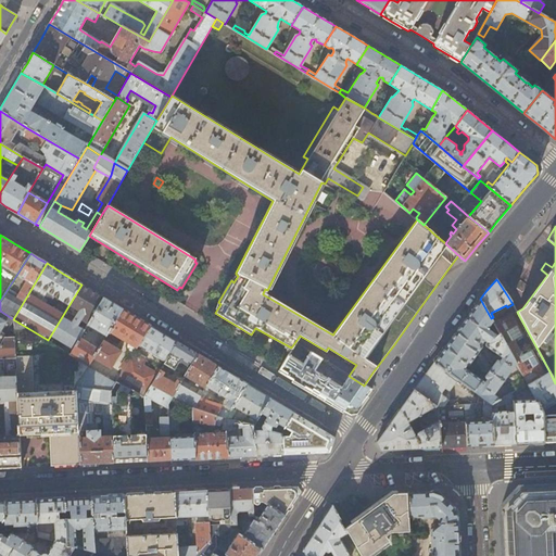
[(521,292),(526,286),(518,280),(514,287),(521,292)]
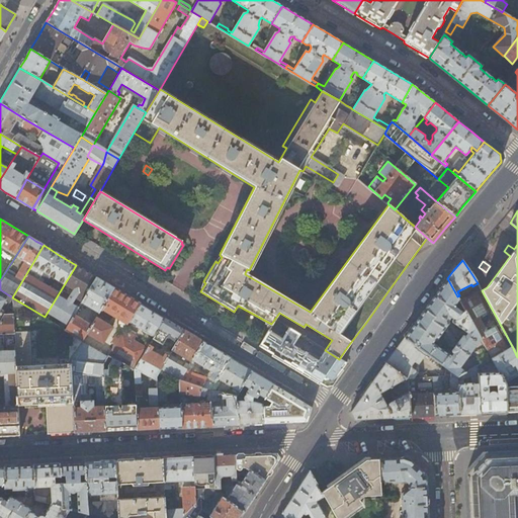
[(75,313),(78,308),(70,303),(72,299),(73,300),(78,292),(81,294),(78,300),(81,303),(82,303),(96,277),(86,271),(76,265),(45,317),(65,330),(74,315),(75,313)]
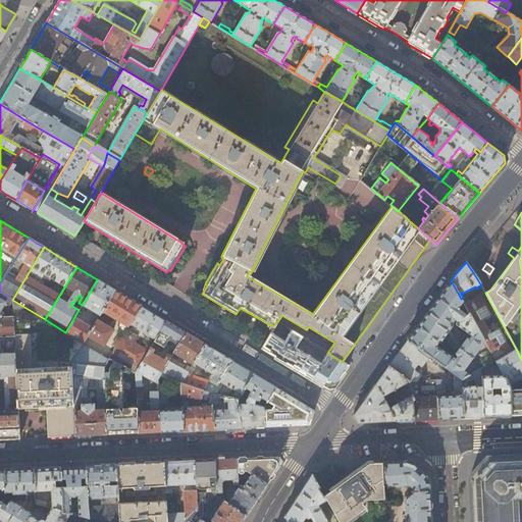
[(98,318),(115,291),(105,284),(97,279),(83,305),(94,312),(90,319),(95,323),(97,320),(98,318)]
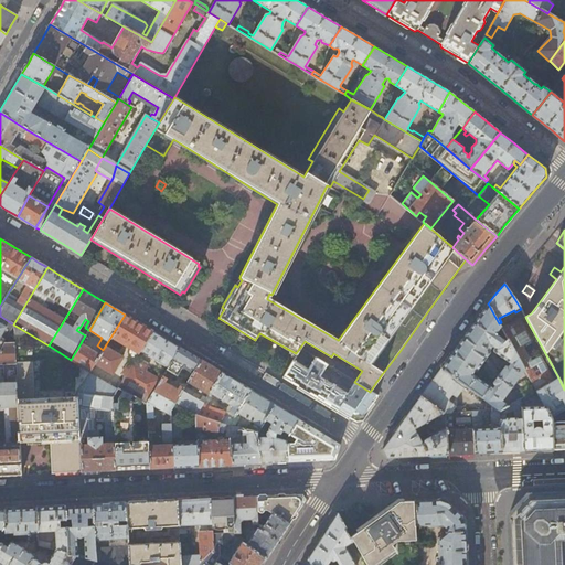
[(498,337),(502,330),(499,323),(488,304),(473,322),(462,338),(473,347),(471,350),(484,360),(489,353),(488,351),(491,347),(496,350),(493,352),(509,364),(510,364),(507,369),(504,366),(499,375),(497,371),(491,363),(488,365),(497,379),(510,388),(524,370),(508,340),(504,342),(498,337)]
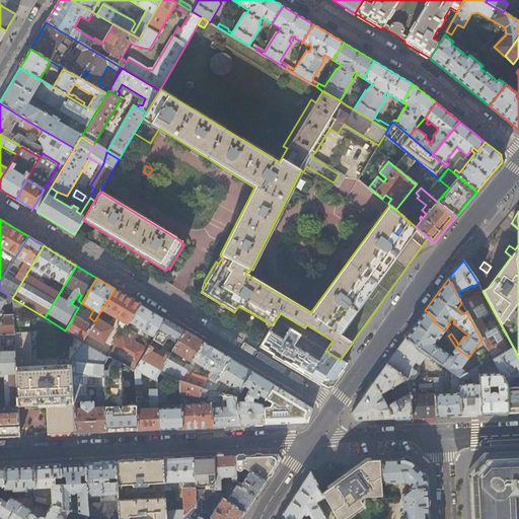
[(126,327),(140,304),(126,296),(115,289),(97,316),(104,319),(108,313),(121,320),(120,323),(126,327)]
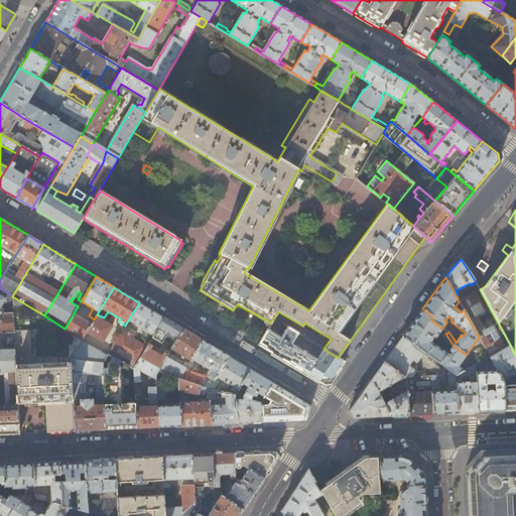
[(10,300),(12,296),(0,288),(0,307),(5,298),(10,300)]
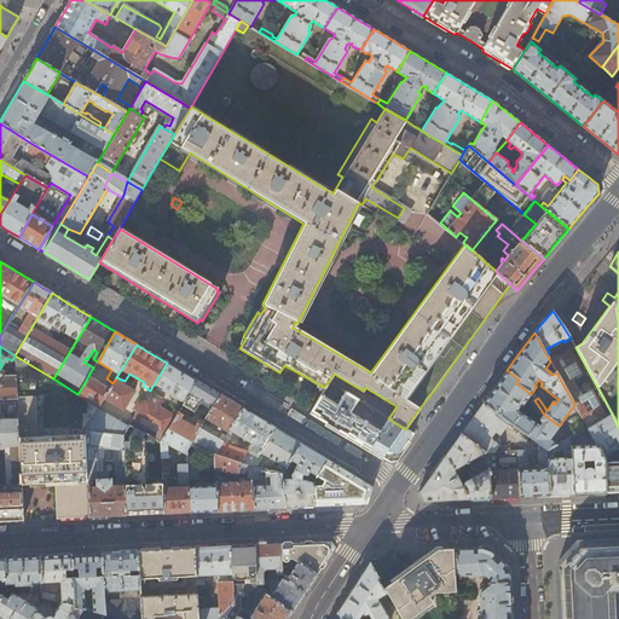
[(597,446),(603,457),(618,447),(618,427),(612,414),(606,417),(568,352),(567,352),(566,350),(565,351),(565,353),(550,362),(556,372),(574,405),(588,428),(594,440),(597,446)]
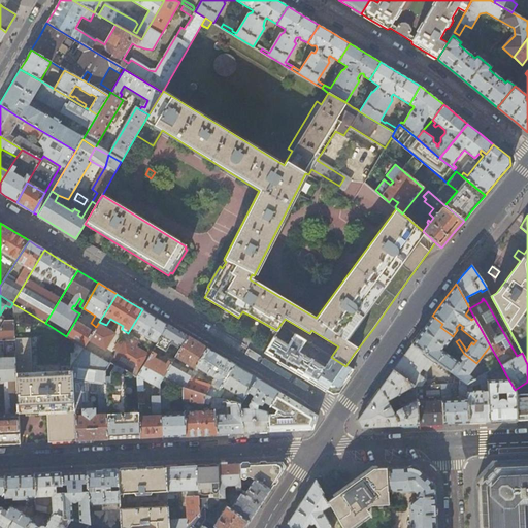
[(72,366),(84,349),(84,347),(66,336),(45,323),(12,303),(13,320),(15,369),(18,414),(29,413),(46,411),(47,442),(62,441),(75,441),(74,410),(72,366)]
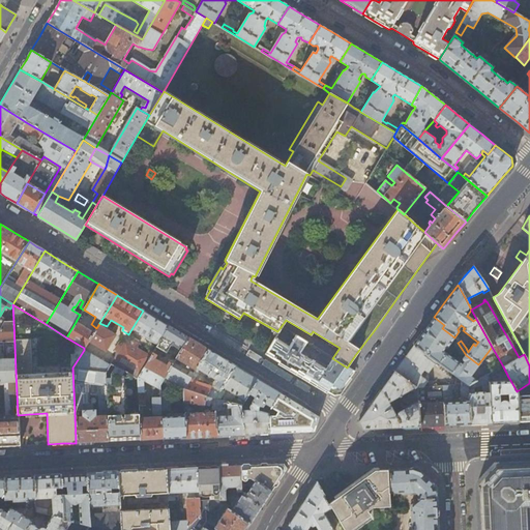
[(149,350),(147,354),(135,347),(139,340),(136,339),(134,341),(127,337),(125,340),(113,360),(110,364),(116,367),(127,374),(137,379),(144,366),(169,326),(155,318),(143,311),(133,330),(154,344),(151,350),(150,350),(149,350)]
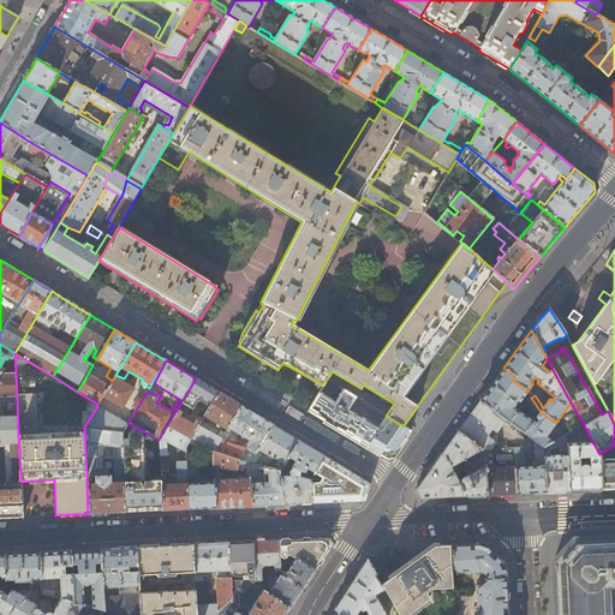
[(518,405),(527,392),(513,381),(515,377),(503,368),(491,384),(479,400),(506,419),(536,441),(544,447),(553,441),(545,435),(555,423),(541,412),(531,398),(527,401),(532,410),(532,412),(539,413),(536,418),(538,421),(536,423),(513,407),(515,404),(518,405)]
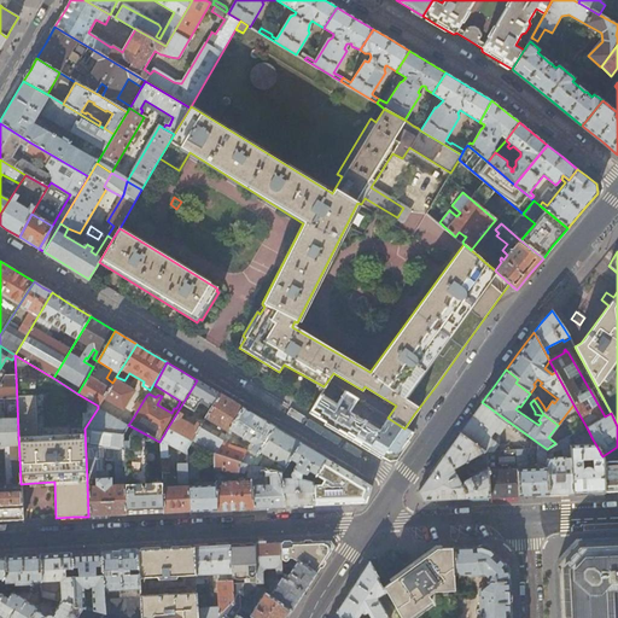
[(0,520),(23,519),(21,484),(18,432),(16,374),(5,375),(0,384),(0,520)]
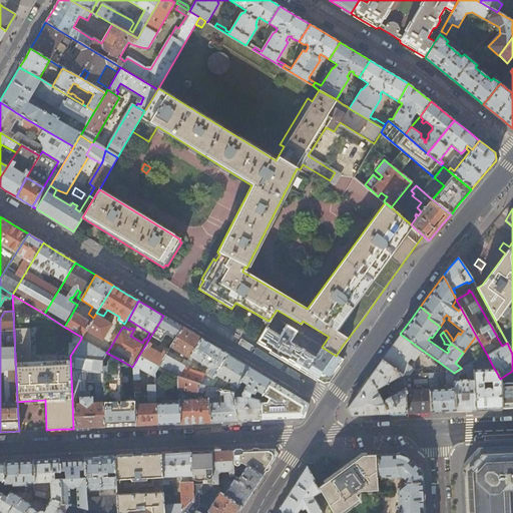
[(86,331),(90,323),(73,312),(64,327),(81,337),(86,331)]
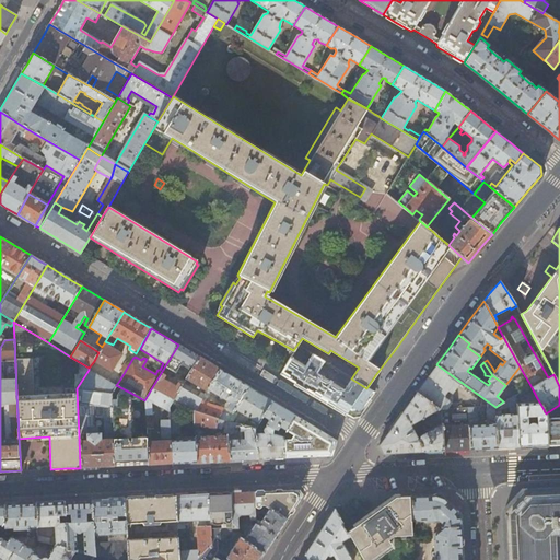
[(121,353),(104,343),(102,347),(98,352),(94,361),(112,371),(121,353)]
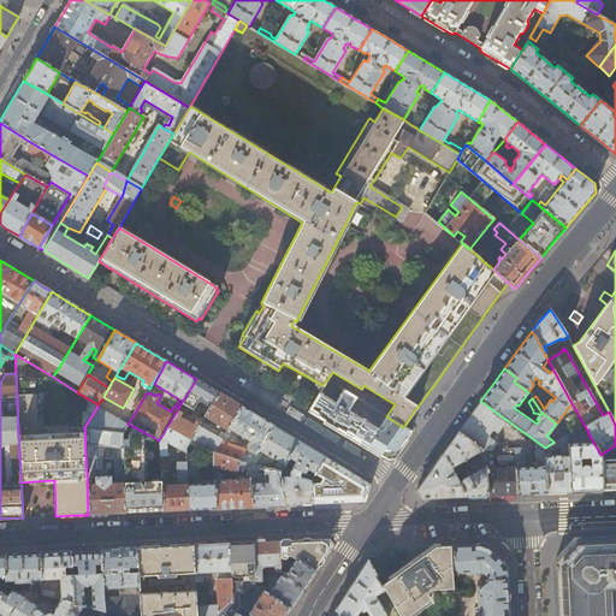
[(199,416),(194,425),(179,416),(185,406),(193,410),(194,408),(197,410),(199,407),(196,404),(199,402),(209,408),(218,394),(207,386),(196,379),(167,426),(190,439),(193,437),(199,426),(201,422),(202,419),(199,416)]
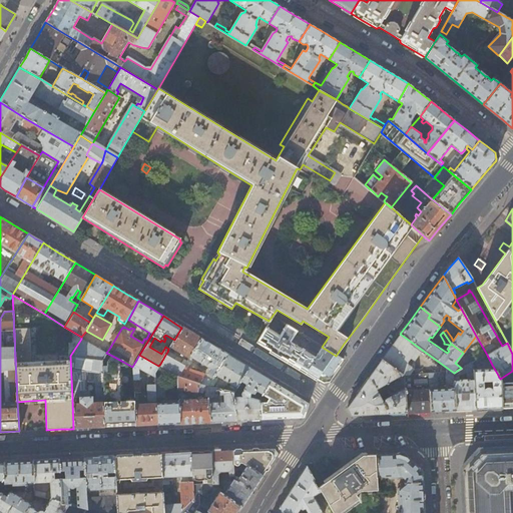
[(335,370),(343,360),(336,356),(322,347),(299,334),(295,340),(304,346),(307,343),(309,345),(309,346),(319,352),(320,353),(316,359),(312,355),(310,355),(295,346),(295,345),(293,343),(292,344),(291,343),(290,342),(297,332),(286,325),(280,336),(266,328),(257,342),(275,354),(312,376),(321,381),(328,380),(335,370)]
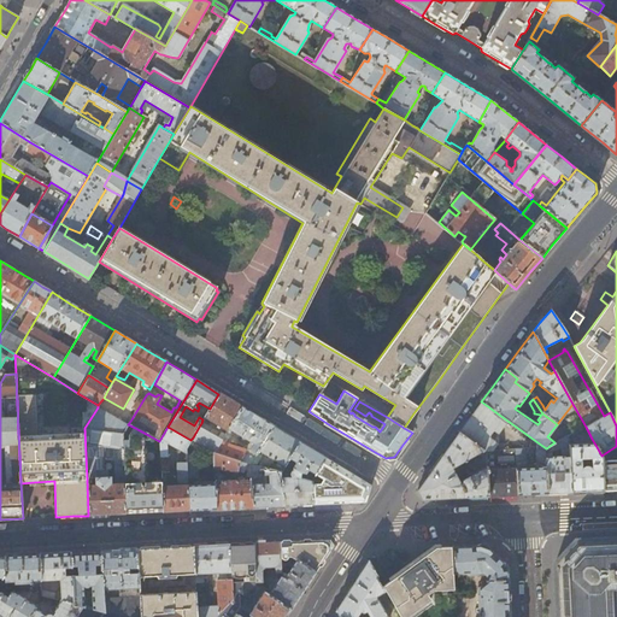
[(229,428),(242,407),(230,400),(218,394),(210,409),(205,417),(217,424),(216,428),(217,428),(218,429),(221,427),(228,430),(229,428)]
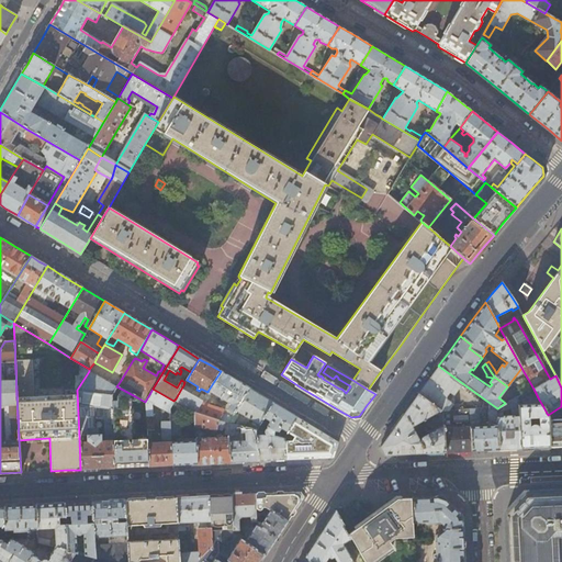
[(453,395),(462,383),(438,366),(428,380),(418,394),(444,411),(449,409),(453,405),(446,398),(450,393),(453,395)]
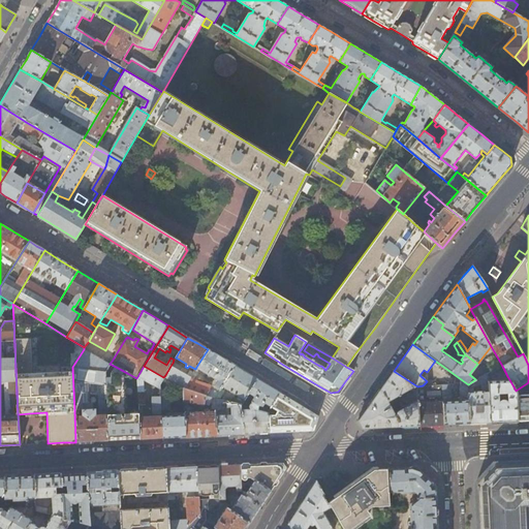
[(110,358),(106,364),(84,349),(72,367),(104,371),(110,364),(113,360),(110,358)]
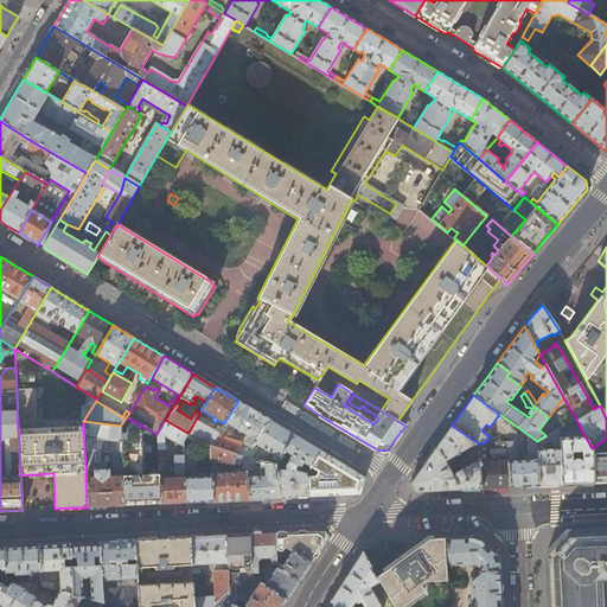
[(242,432),(250,436),(242,449),(238,447),(242,443),(222,436),(224,432),(225,433),(228,430),(222,427),(218,433),(212,443),(211,446),(246,457),(248,453),(253,447),(255,442),(269,420),(253,410),(238,401),(225,421),(238,429),(237,432),(238,433),(240,434),(242,432)]
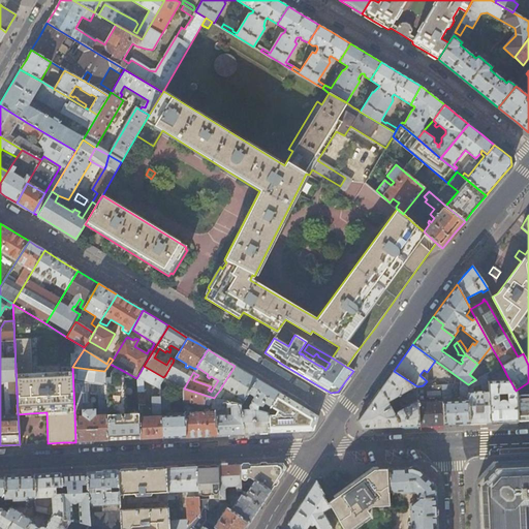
[(117,411),(116,367),(110,364),(104,371),(107,440),(123,439),(139,438),(136,378),(127,373),(128,417),(110,418),(110,409),(114,408),(114,411),(117,411)]
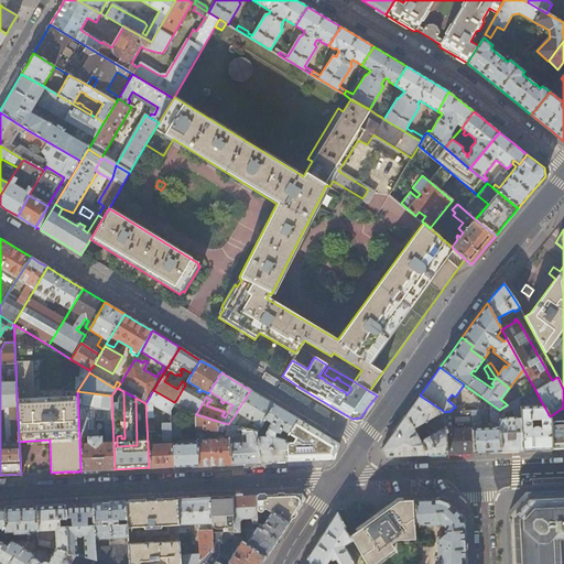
[(174,402),(153,390),(145,403),(149,467),(161,467),(173,466),(171,423),(162,423),(163,440),(165,442),(165,444),(152,445),(152,444),(152,432),(154,431),(153,411),(152,410),(152,405),(170,415),(170,410),(174,402)]
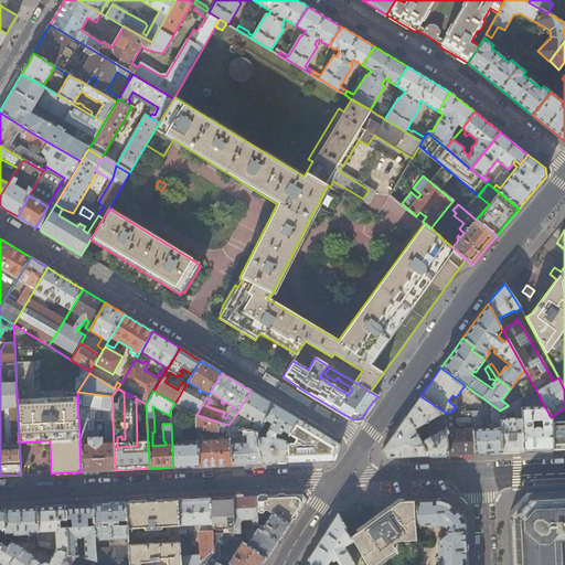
[(198,413),(203,403),(190,394),(182,391),(177,401),(198,413)]
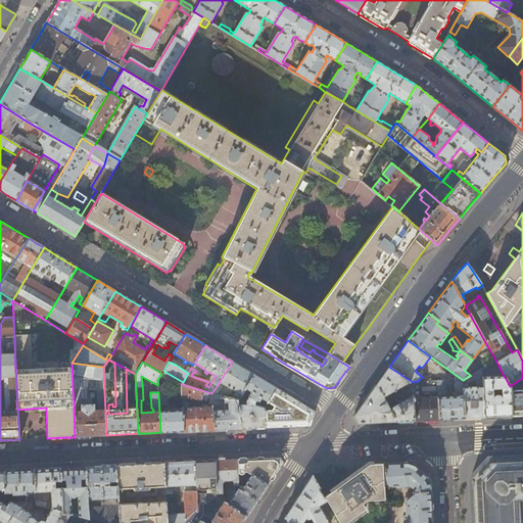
[(245,389),(253,375),(242,368),(232,362),(220,381),(238,393),(235,399),(238,400),(245,389)]
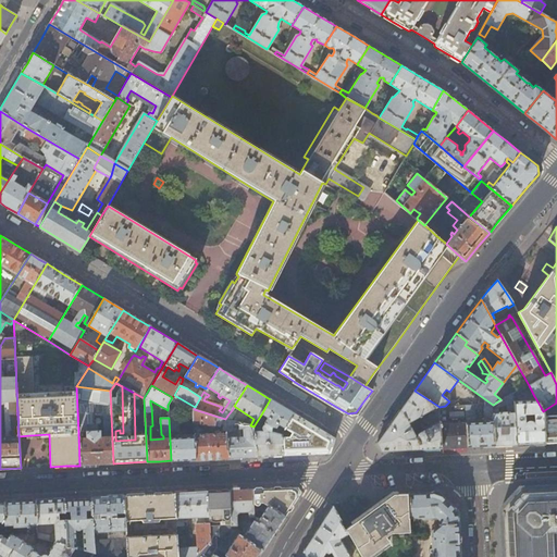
[(530,398),(534,396),(529,385),(521,390),(523,394),(527,392),(530,398)]
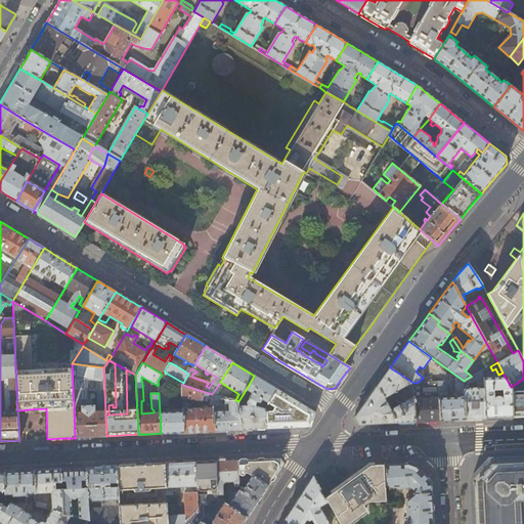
[(74,407),(75,438),(96,437),(106,436),(103,367),(72,363),(74,407)]
